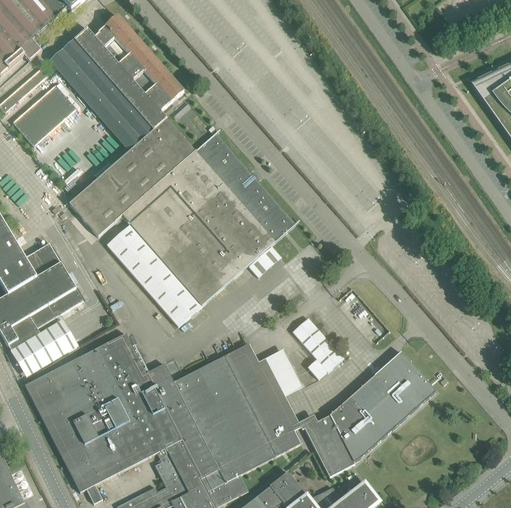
[(0,70),(1,71),(26,50),(31,56),(43,45),(33,34),(67,5),(71,9),(81,0),(0,0),(0,70)]
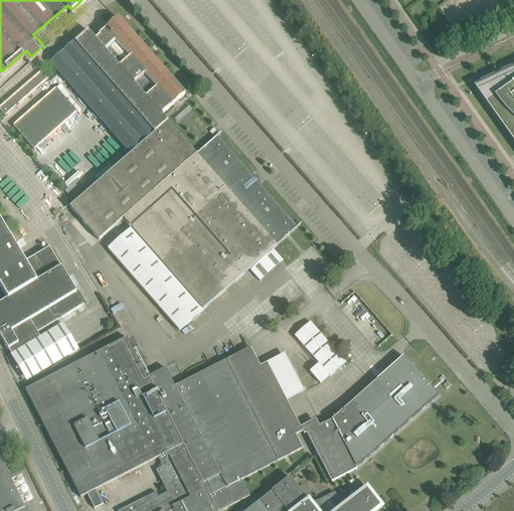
[(49,59),(130,151),(167,118),(161,111),(184,91),(118,14),(96,33),(89,25),(49,59)]
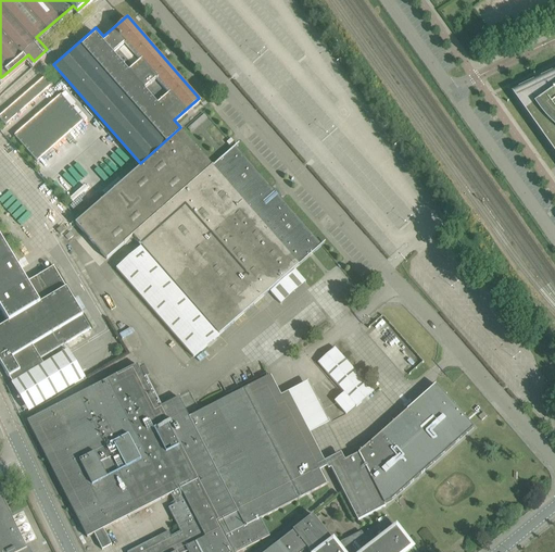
[(554,70),(512,91),(554,151),(554,70)]
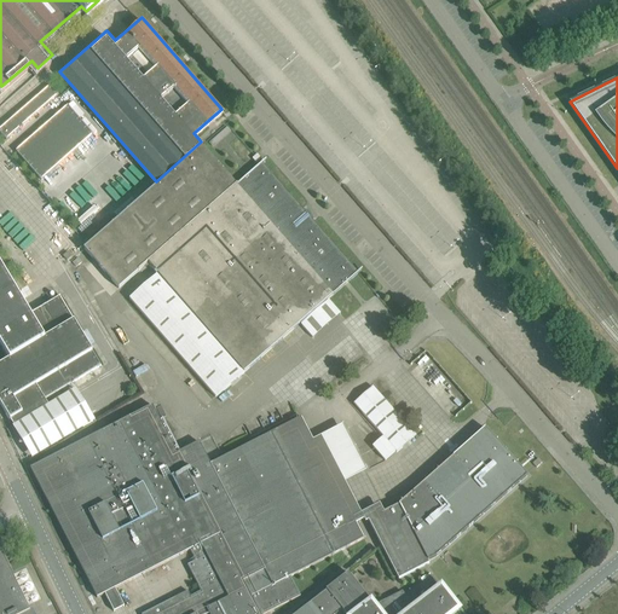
[(50,81),(0,123),(0,129),(6,135),(58,91),(50,81)]
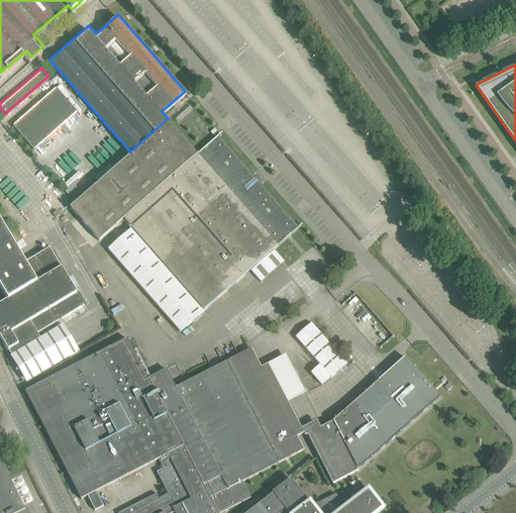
[(168,118),(130,151),(94,184),(82,195),(70,205),(99,237),(123,216),(130,225),(107,245),(179,328),(298,224),(218,133),(197,151),(168,118)]
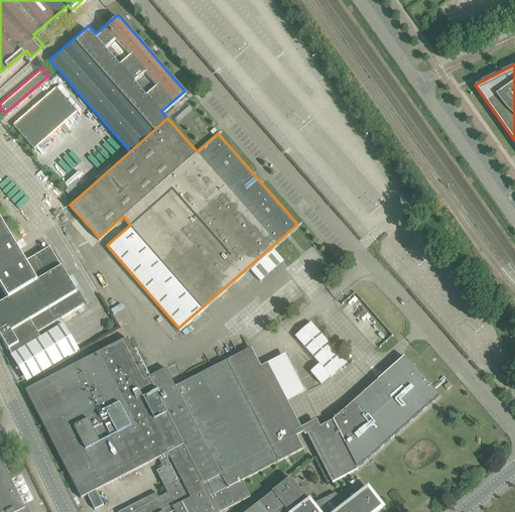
[(65,212),(59,216),(62,220),(68,215),(65,212)]
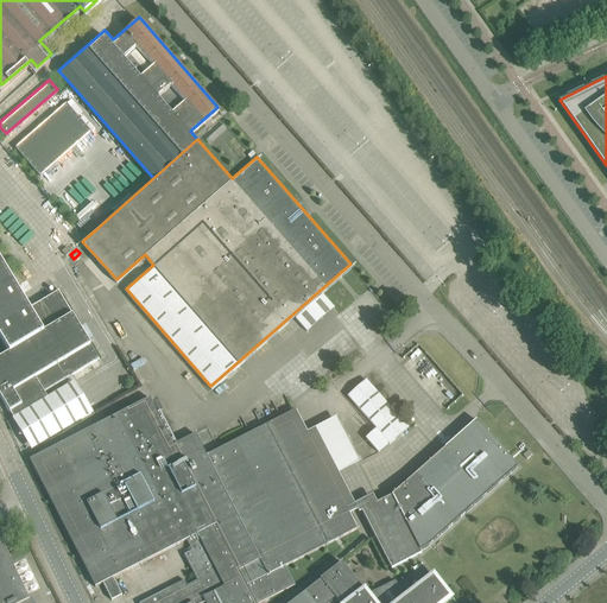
[(0,335),(8,348),(0,353),(0,395),(11,412),(45,392),(42,387),(97,354),(56,286),(26,304),(0,260),(0,335)]
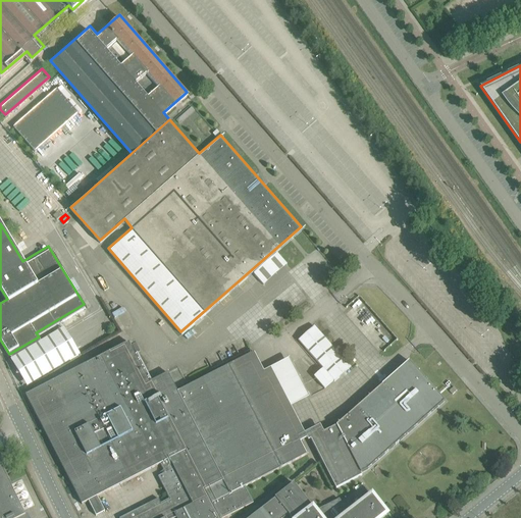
[(322,364),(313,373),(324,384),(350,362),(313,321),(297,335),(322,364)]
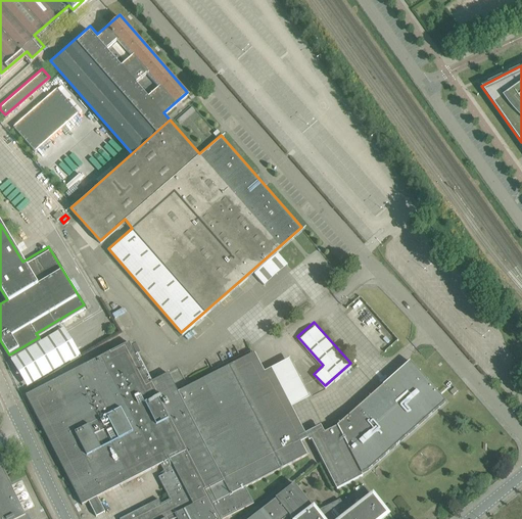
[(223,518),(222,516),(253,500),(245,483),(306,452),(253,349),(177,389),(168,370),(149,379),(128,339),(108,349),(107,347),(102,350),(102,352),(25,392),(82,502),(88,499),(95,513),(104,509),(96,493),(159,462),(164,470),(157,474),(169,496),(159,501),(157,496),(119,516),(120,518),(223,518)]
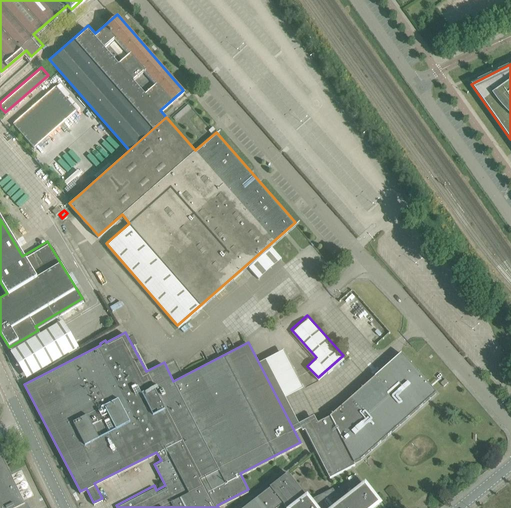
[(318,419),(304,427),(329,475),(354,462),(354,460),(359,458),(436,389),(417,368),(401,350),(374,374),(330,414),(318,419)]
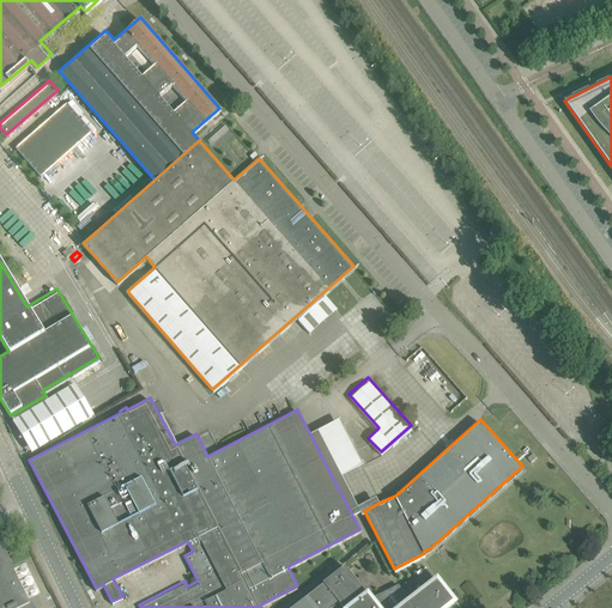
[(36,607),(31,599),(29,600),(0,540),(0,607),(36,607)]
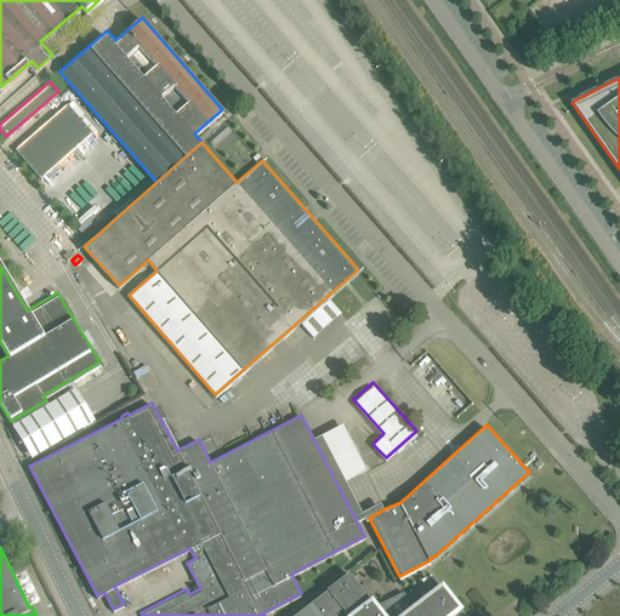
[(448,615),(459,608),(432,572),(405,593),(403,588),(375,603),(356,579),(348,570),(299,610),(289,615),(331,615),(342,609),(348,615),(448,615)]
